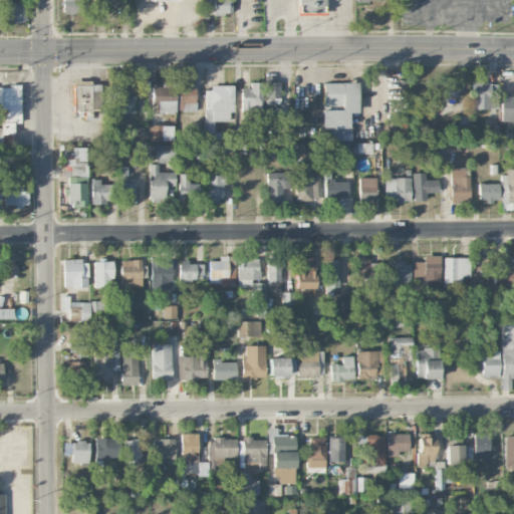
[(62,0),(63,14),(84,13),(83,0),(62,0)]
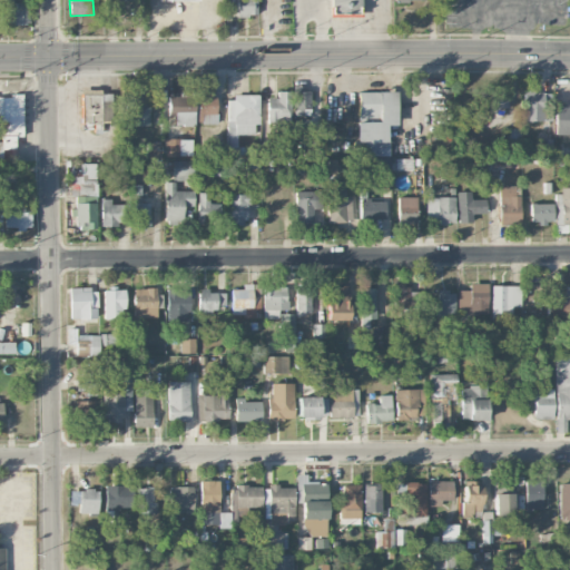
[(256,0),(235,0),(236,17),(256,16),(256,0)]
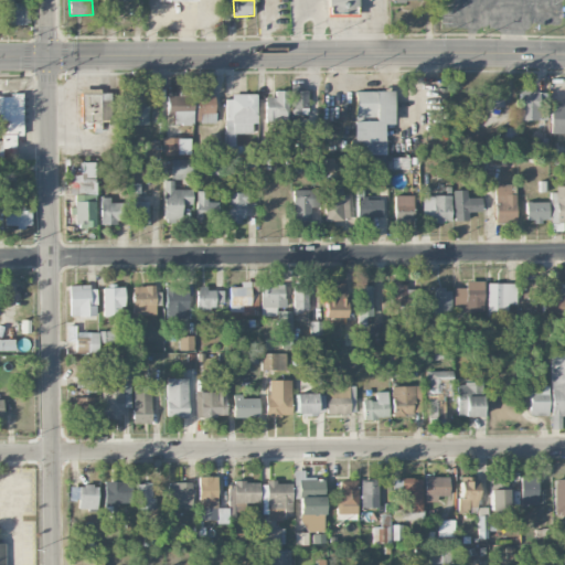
[(329,0),(329,16),(358,16),(356,0),(329,0)]
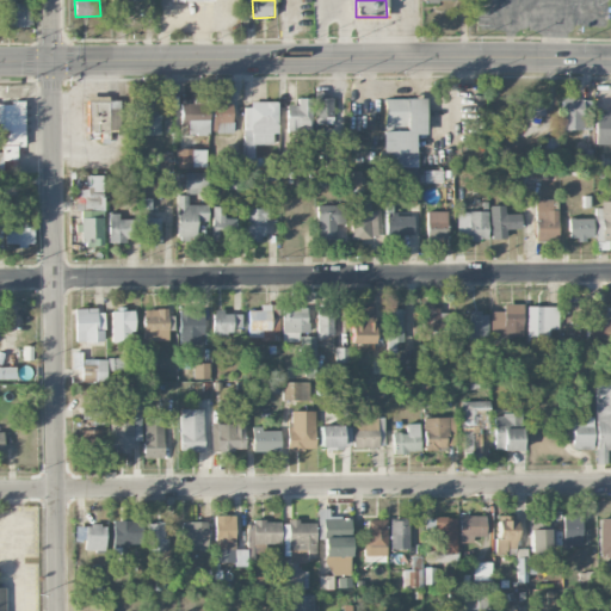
[(314,94),(315,124),(332,124),(332,94),(314,94)]
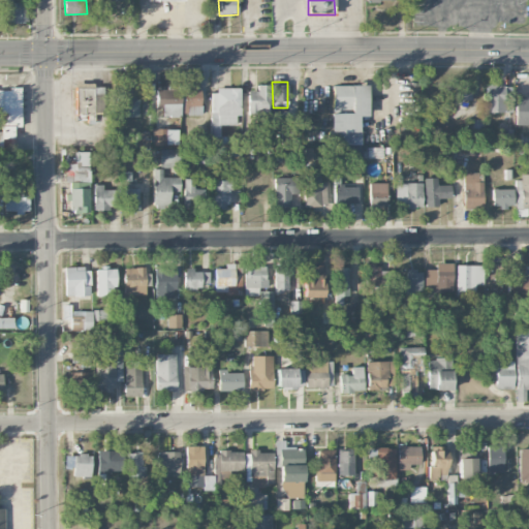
[(93,115),(92,84),(74,84),(75,116),(93,115)]
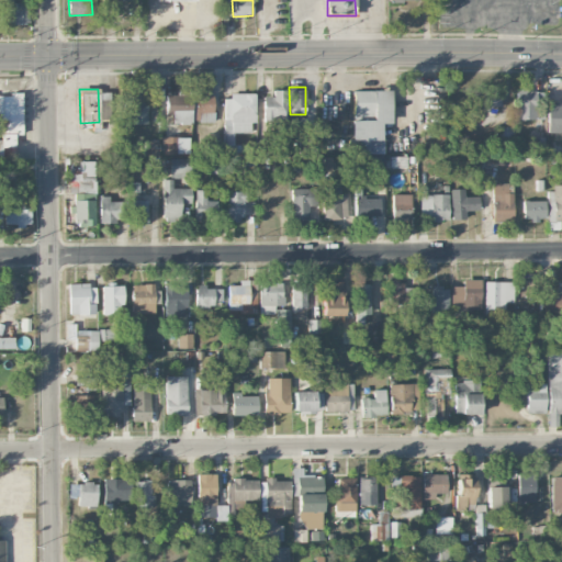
[(501,89),(483,90),(484,108),(501,107),(501,89)]
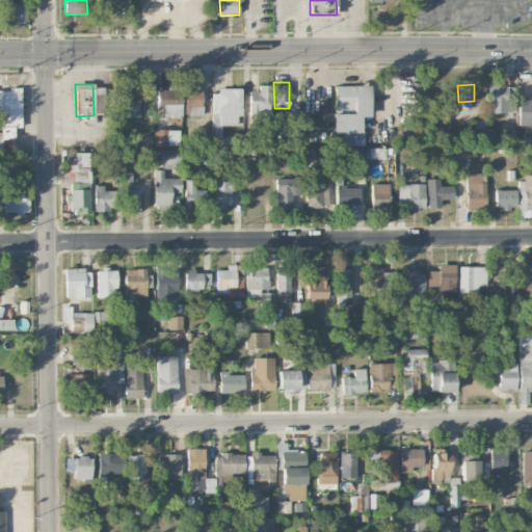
[(138,85),(115,86),(116,117),(139,116),(138,85)]
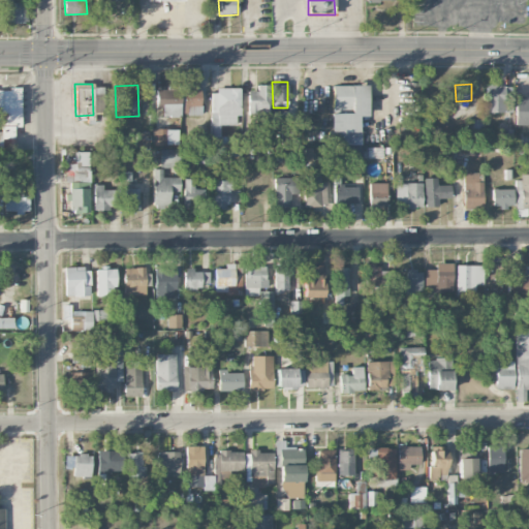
[(247,91),(248,113),(256,113),(256,122),(270,122),(269,85),(257,85),(257,91),(247,91)]
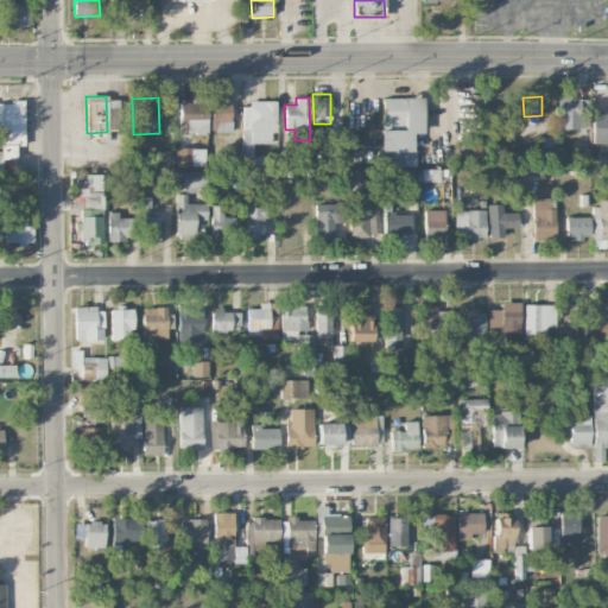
[(558,130),(588,128),(588,97),(557,97),(558,130)]
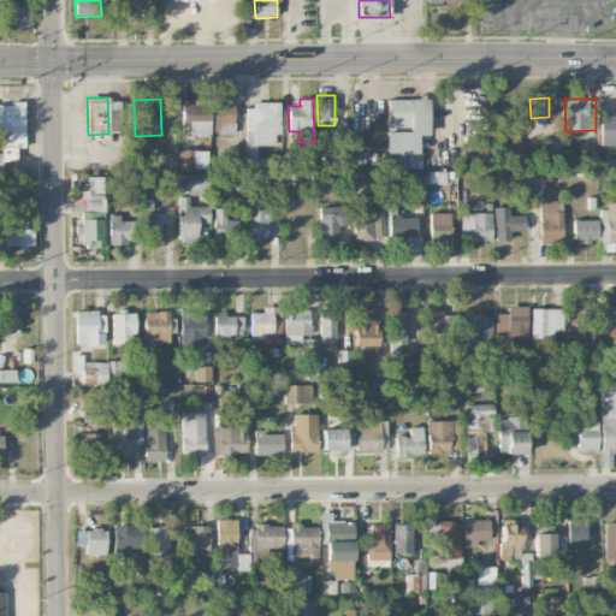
[(388,100),(388,124),(408,124),(408,132),(384,132),(384,169),(419,169),(419,135),(427,135),(427,100),(388,100)]
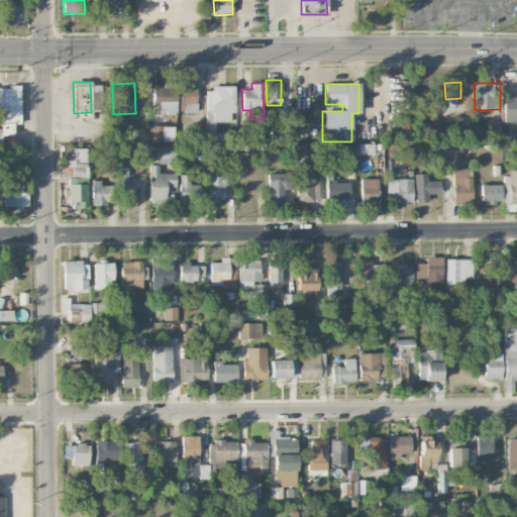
[(92,110),(102,110),(101,85),(91,85),(92,110)]
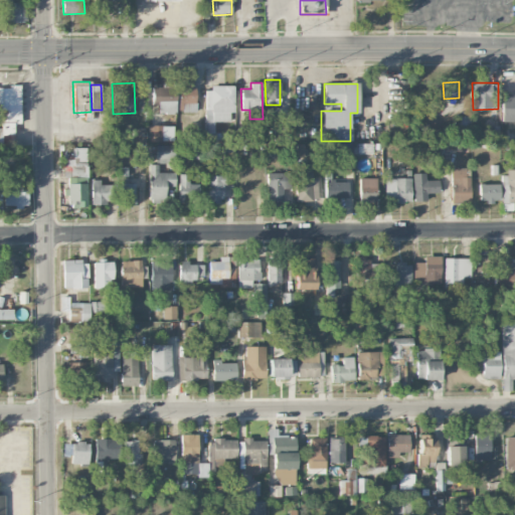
[(152,106),(158,106),(158,114),(176,114),(175,84),(151,86),(152,106)]
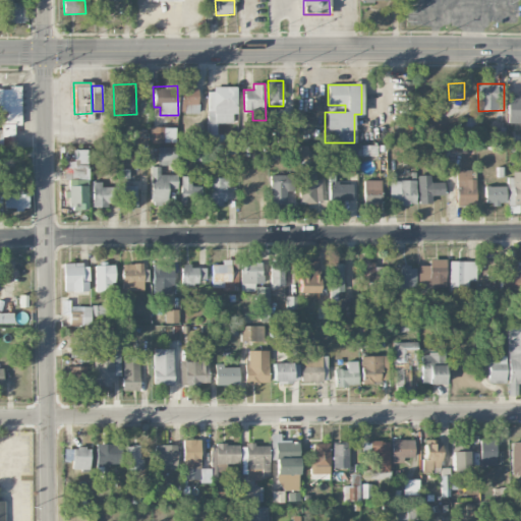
[(180,113),(197,113),(198,87),(181,87),(180,113)]
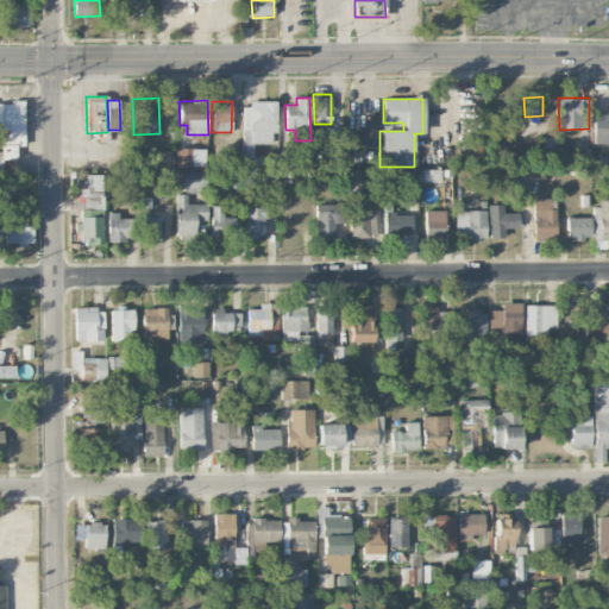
[(243,102),(243,168),(255,168),(253,145),(272,145),(272,133),(276,133),(276,102),(243,102)]
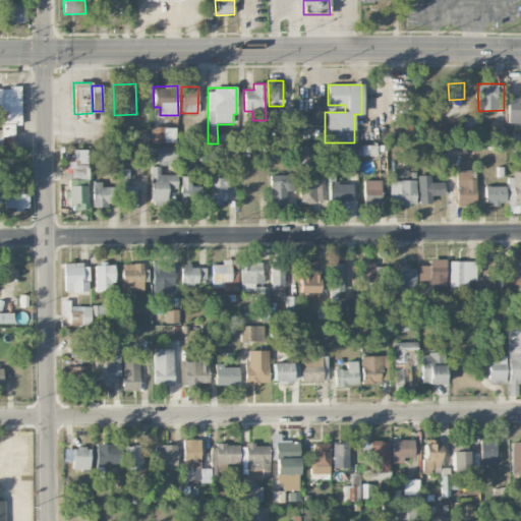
[(166,143),(166,126),(150,126),(150,143),(166,143)]
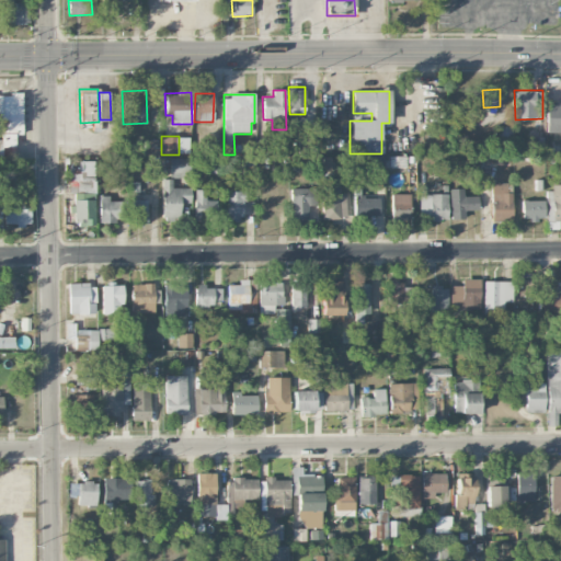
[(542,137),(526,138),(527,152),(542,152),(542,137)]
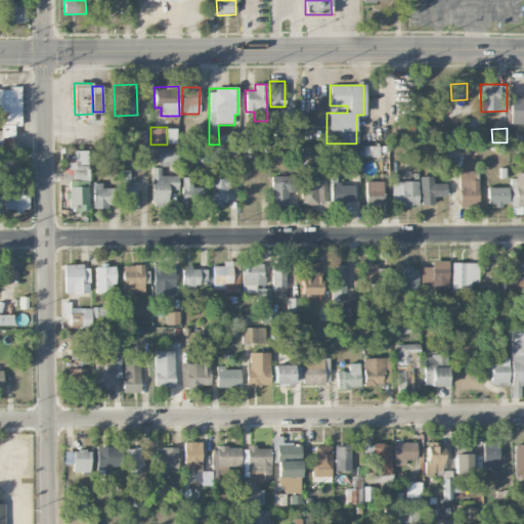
[(148,131),(134,130),(134,145),(147,145),(148,131)]
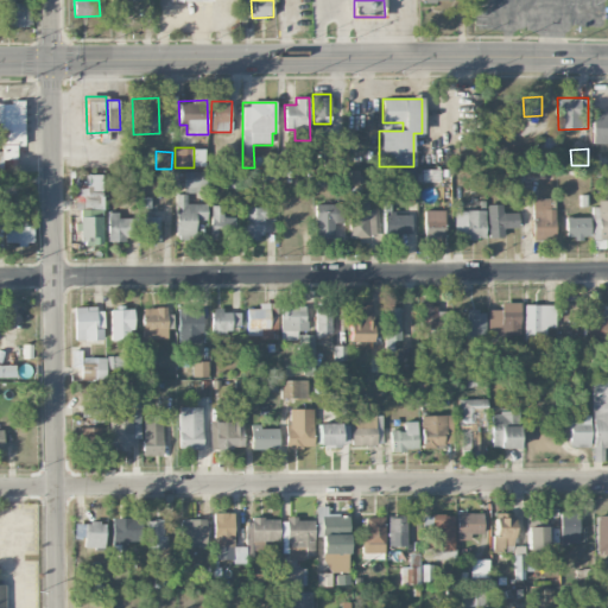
[(203,194),(203,171),(184,172),(184,195),(203,194)]
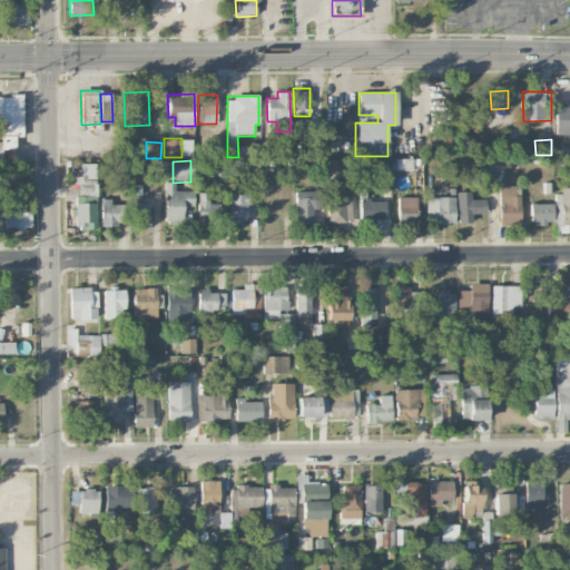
[(210,176),(223,176),(223,160),(210,160),(210,176)]
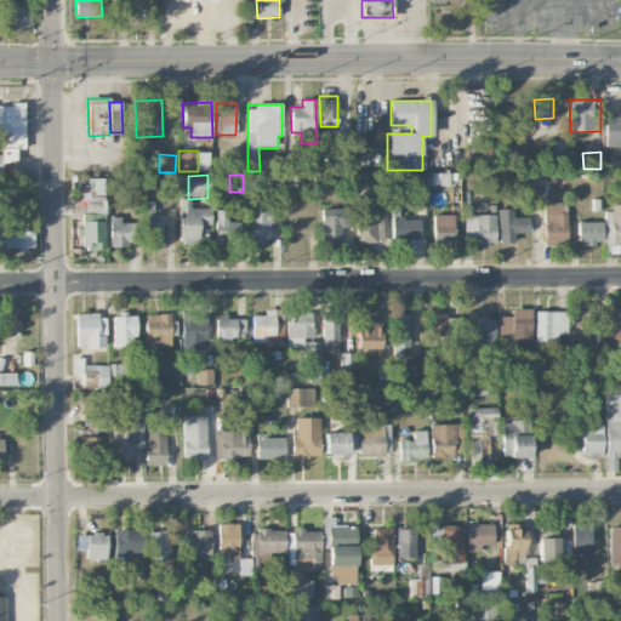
[(104,250),(104,178),(87,177),(87,192),(83,192),(83,227),(77,227),(77,237),(84,237),(84,250),(104,250)]
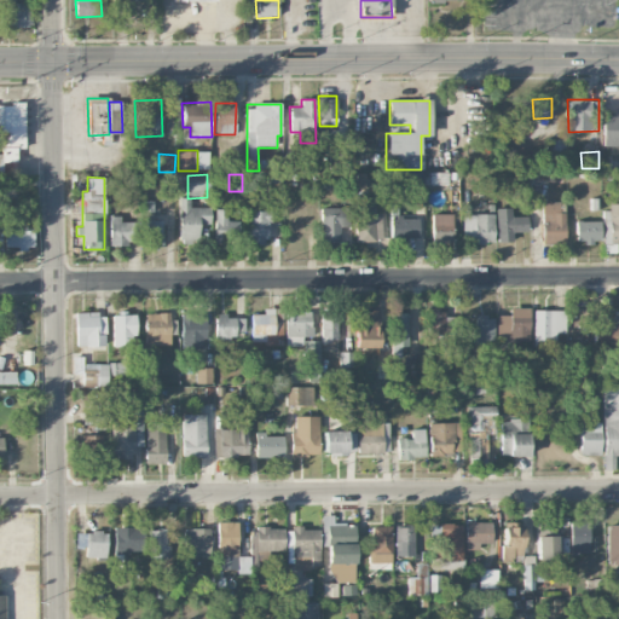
[(179,243),(198,243),(198,224),(210,224),(210,208),(190,208),(190,197),(178,197),(179,243)]
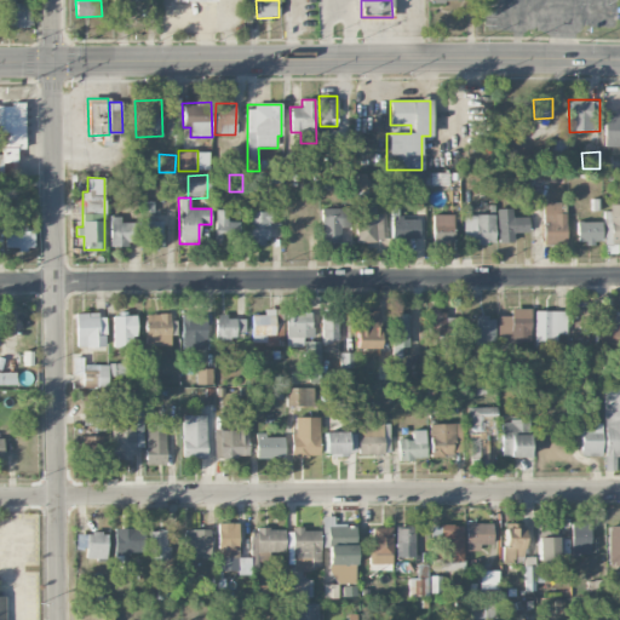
[(162,250),(162,220),(153,220),(154,201),(144,201),(144,250),(162,250)]
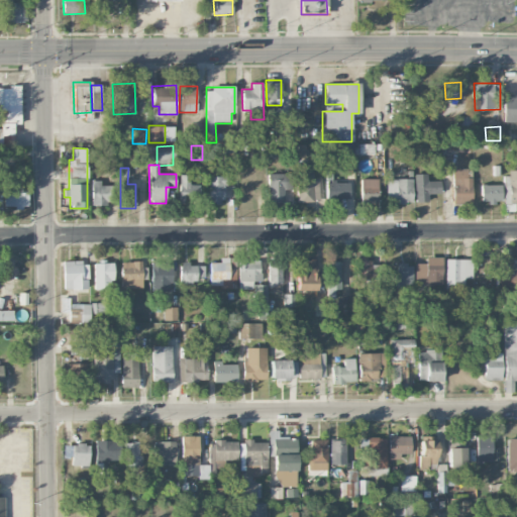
[(472,177),(467,178),(467,169),(451,169),(452,200),(472,199),(472,177)]
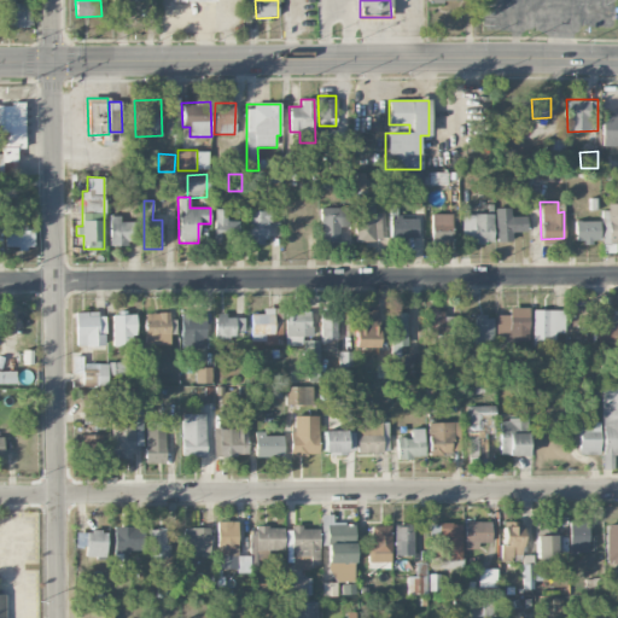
[(617,239),(617,203),(607,204),(607,219),(608,219),(610,239),(617,239)]
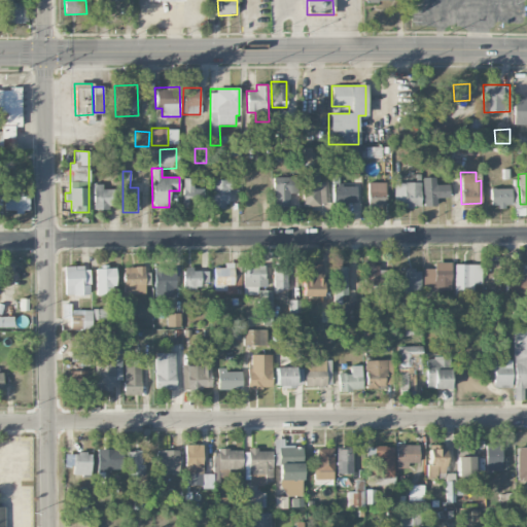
[(274,205),(290,204),(290,194),(297,194),(297,176),(273,177),(274,205)]
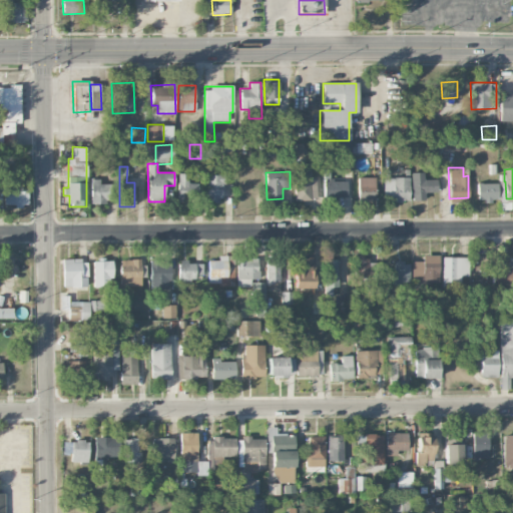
[(425,192),(437,192),(436,179),(424,179),(424,172),(411,172),(412,200),(425,200),(425,192)]
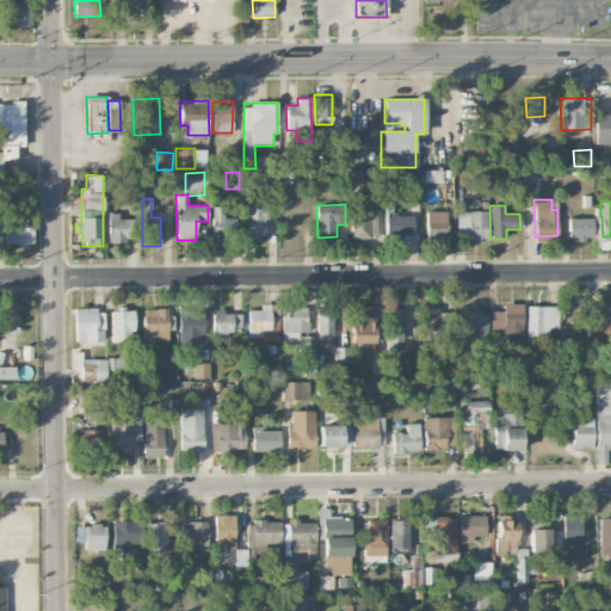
[(224,207),(213,207),(211,239),(235,239),(236,218),(224,218),(224,207)]
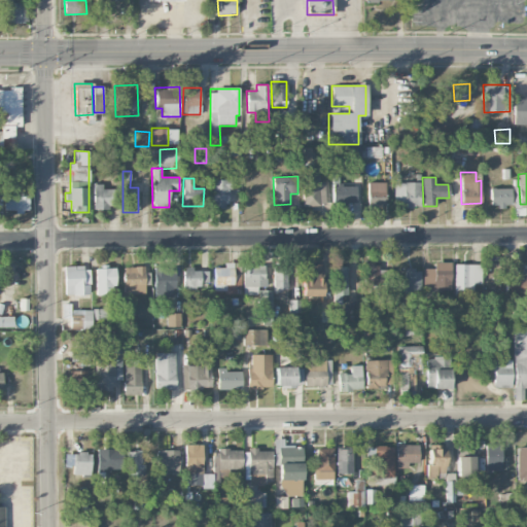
[(230,180),(211,180),(212,207),(229,207),(227,201),(238,201),(238,189),(230,189),(230,180)]
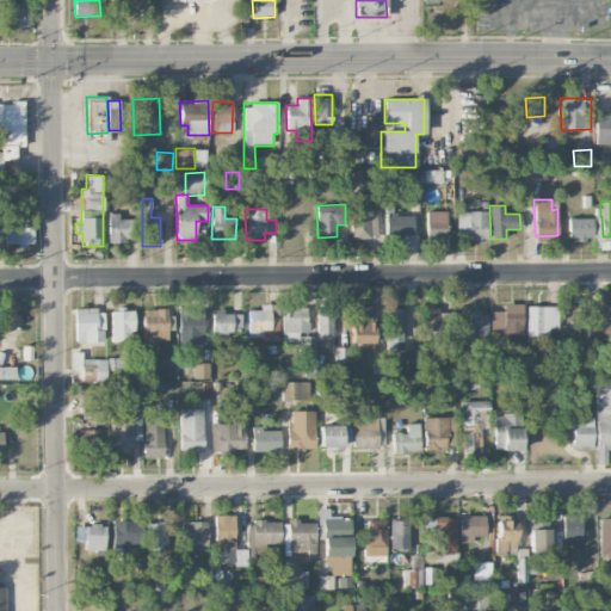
[(351,211),(352,239),(377,239),(377,211),(351,211)]
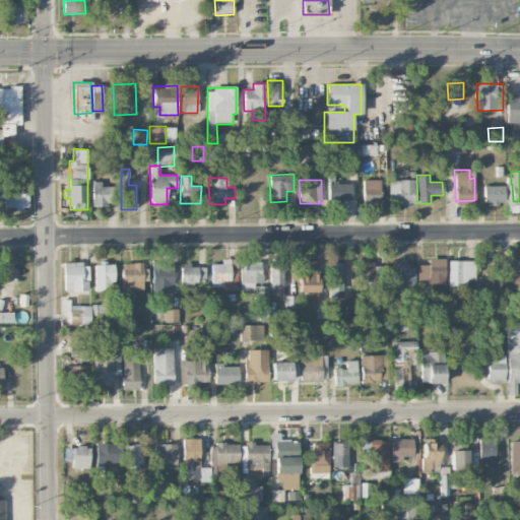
[(380,180),(363,180),(362,204),(379,204),(380,180)]
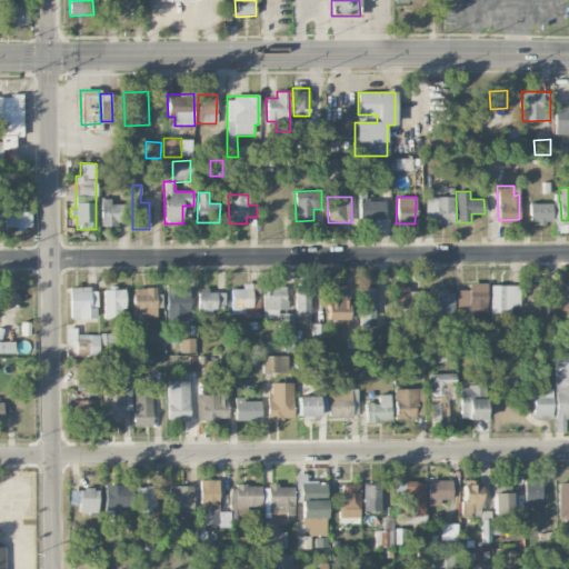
[(453,198),(426,197),(425,222),(453,223),(453,198)]
